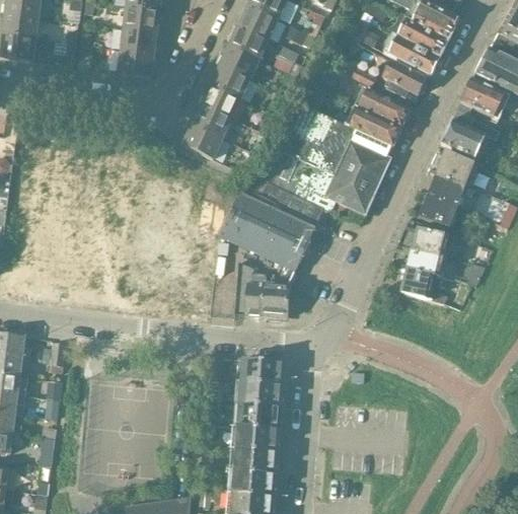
[(6,0),(5,11),(39,16),(41,0),(6,0)]
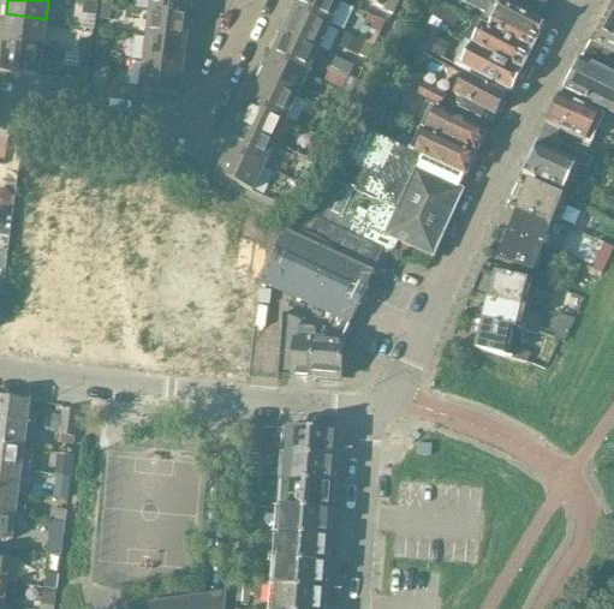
[(87,0),(85,12),(95,13),(97,0),(87,0)]
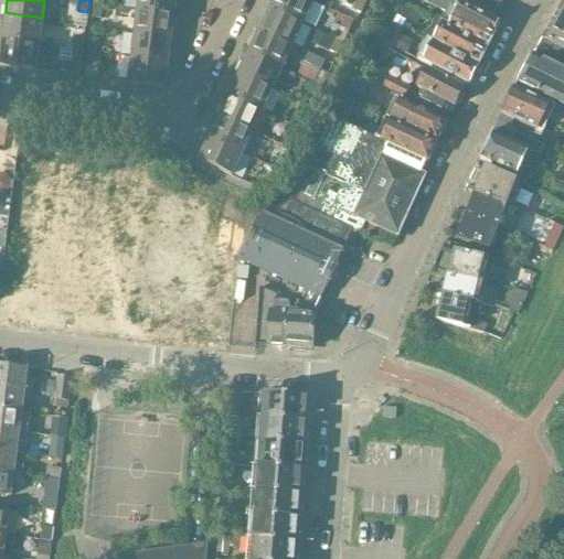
[(103,1),(94,0),(93,13),(102,14),(103,1)]
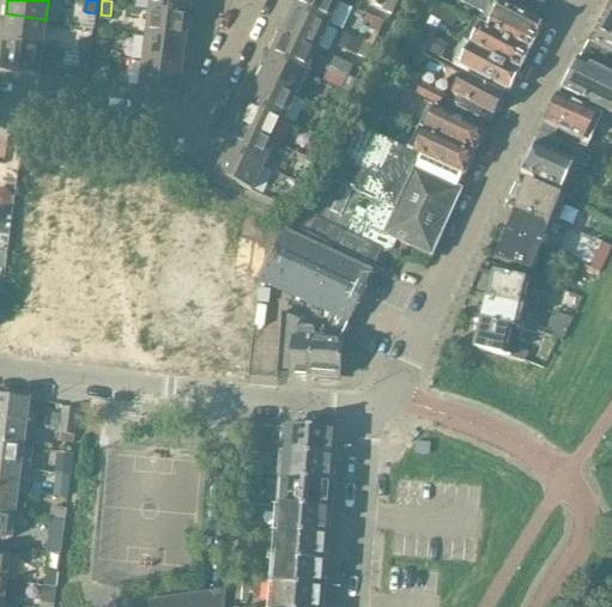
[(150,0),(149,6),(189,11),(191,0),(150,0)]
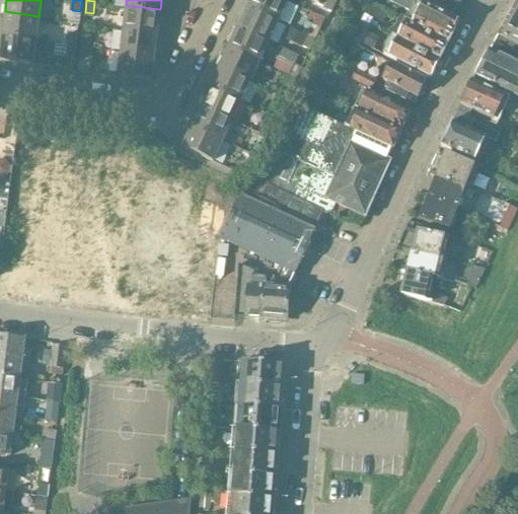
[(248,0),(247,3),(278,17),(287,0),(248,0)]
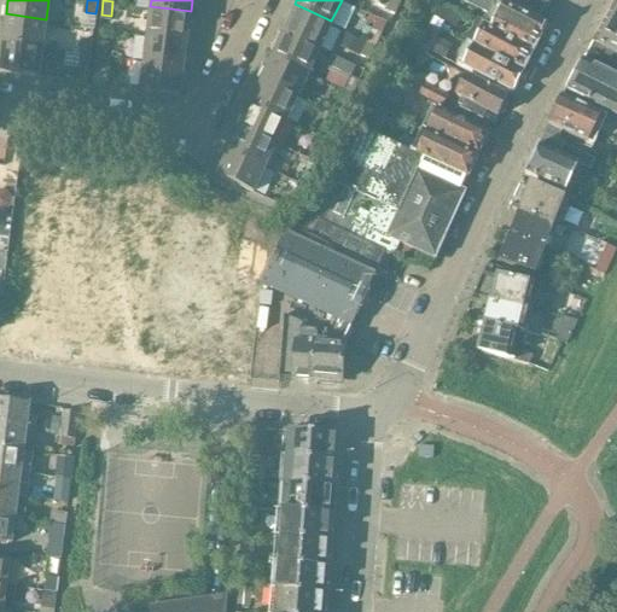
[(389,0),(386,5),(395,10),(400,0),(389,0)]
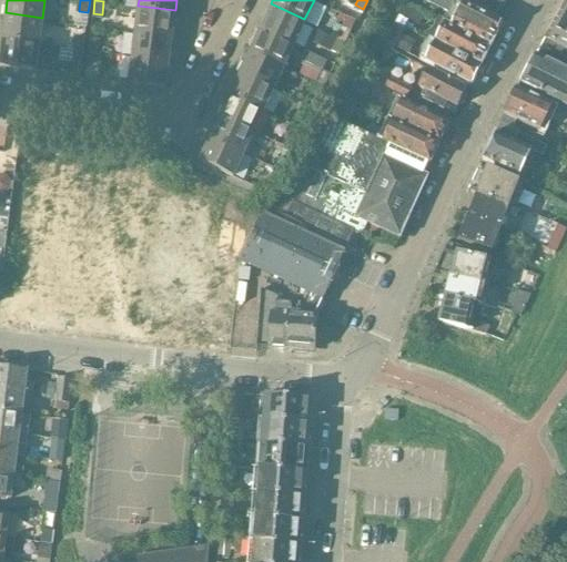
[(425,8),(416,3),(411,0),(405,0),(400,11),(409,17),(418,21),(425,8)]
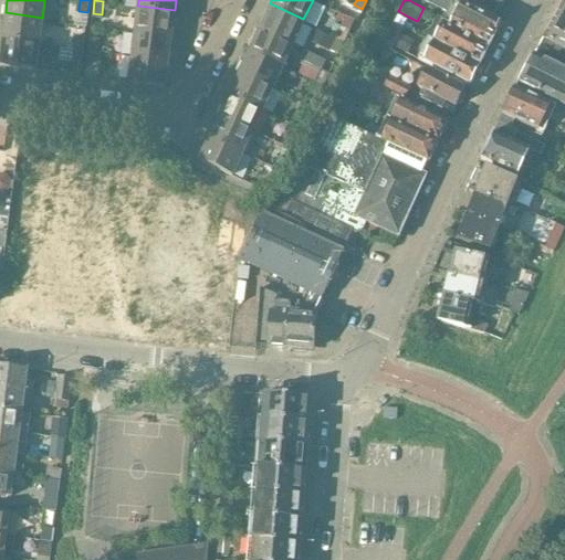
[(493,16),(462,0),(431,0),(450,10),(446,19),(490,42),(502,20),(493,16)]
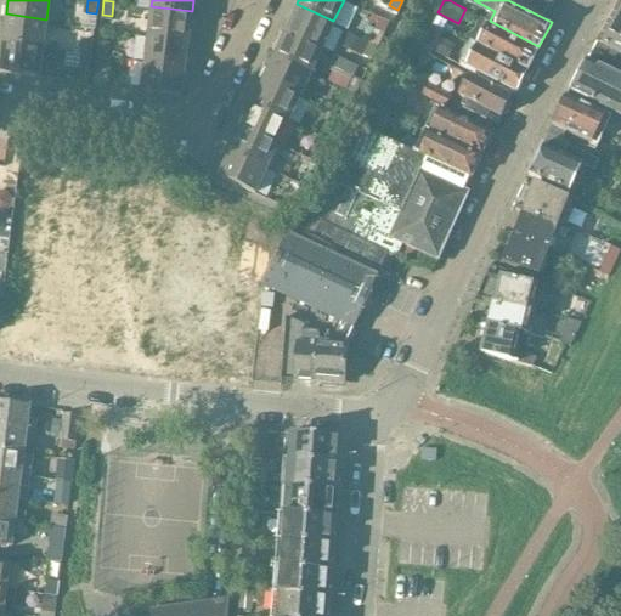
[(508,0),(542,17),(551,0),(508,0)]
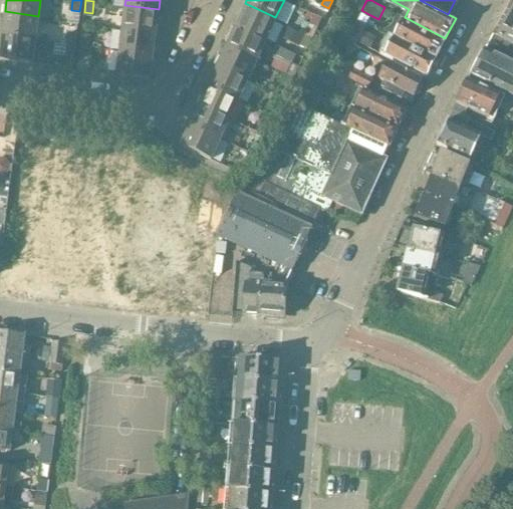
[(493,31),(512,41),(512,1),(510,0),(493,31)]
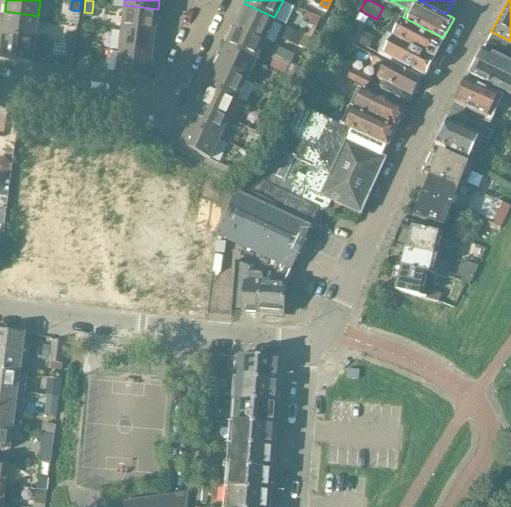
[(244,3),(235,23),(265,37),(274,17),(244,3)]
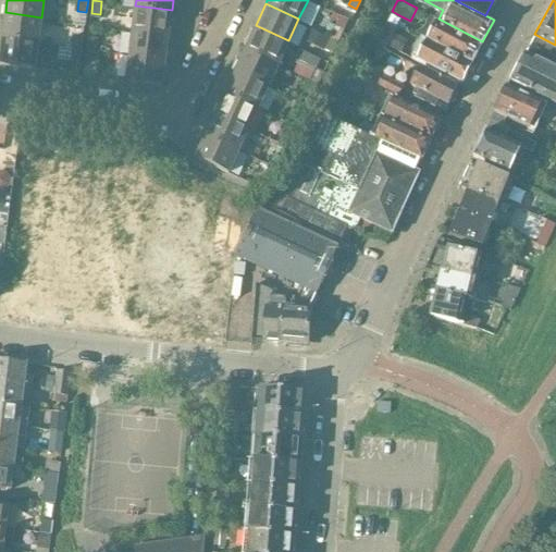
[(172,10),(135,5),(133,28),(169,34),(172,10)]
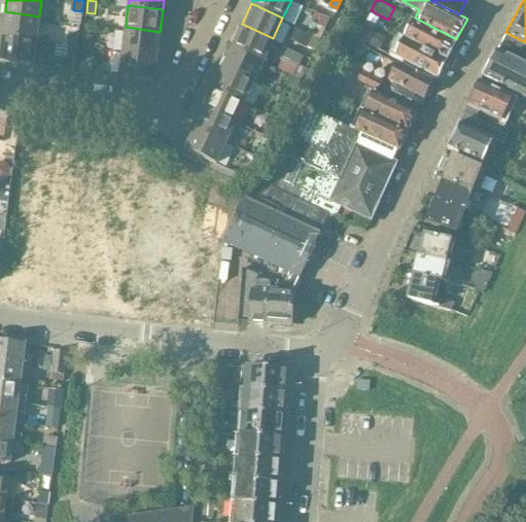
[(367,39),(380,15),(371,10),(367,15),(357,34),(355,38),(365,43),(367,39)]
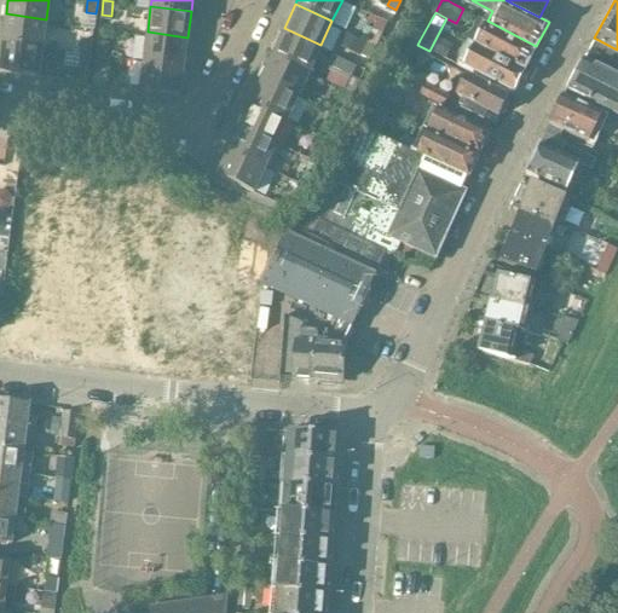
[(6,13),(3,39),(3,40),(42,45),(46,19),(6,13)]
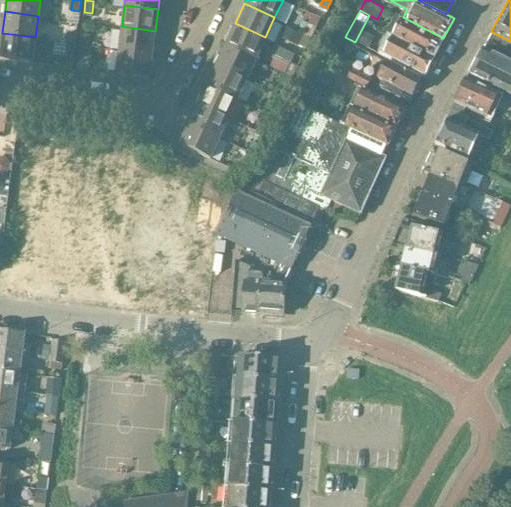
[(443,38),(403,17),(397,15),(394,20),(400,23),(394,35),(434,56),(443,38)]
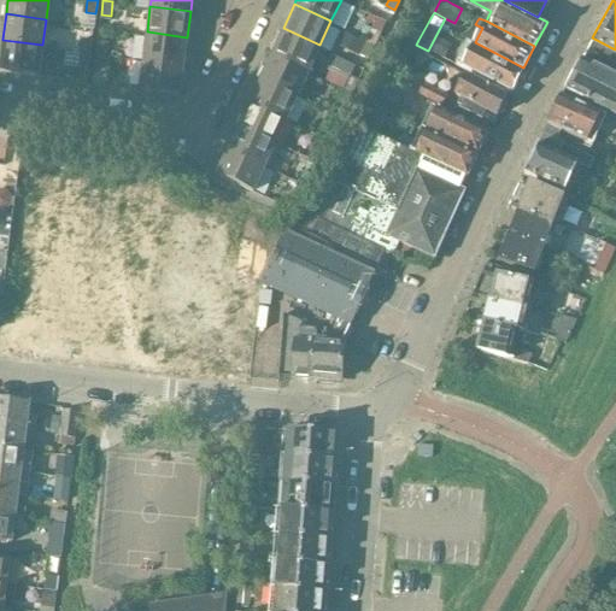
[(371,24),(365,36),(375,41),(381,28),(371,24)]
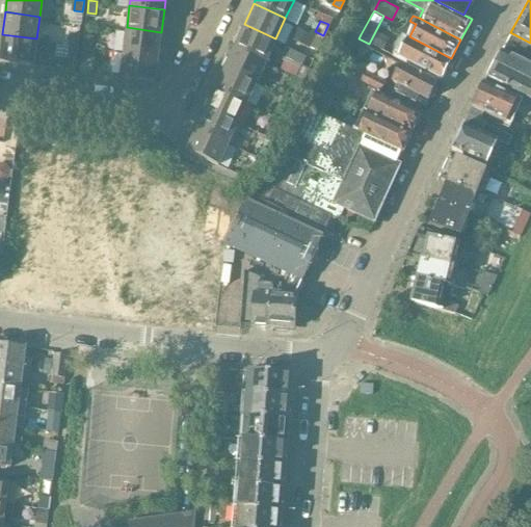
[(244,24),(235,45),(266,59),(275,38),(244,24)]
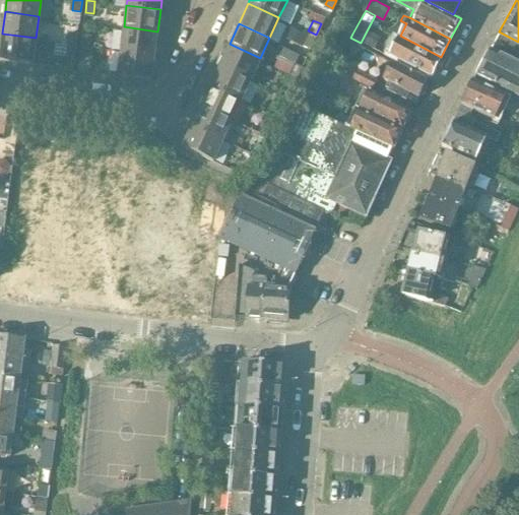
[(157,31),(124,26),(121,49),(154,53),(157,31)]
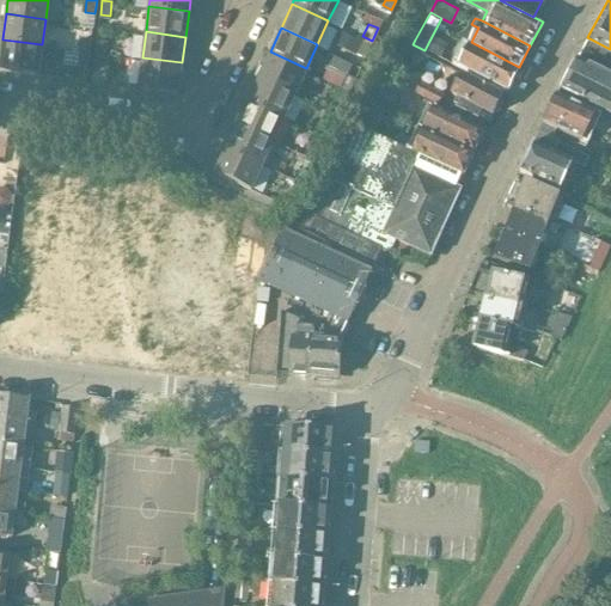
[(81,35),(80,49),(90,50),(92,36),(81,35)]
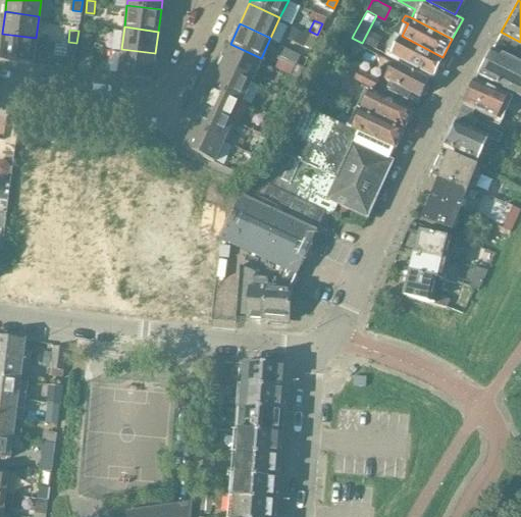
[(317,35),(309,31),(304,43),(312,46),(317,35)]
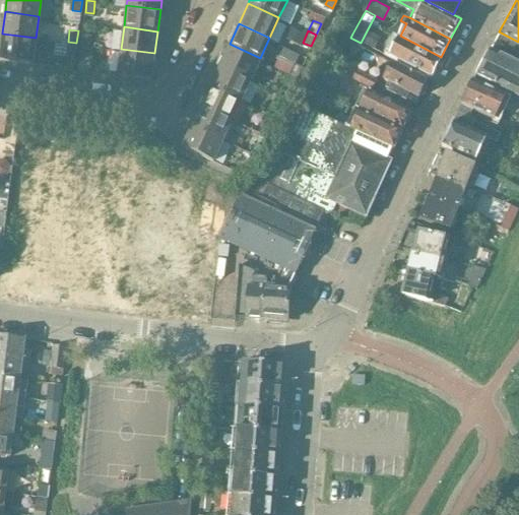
[(36,38),(2,34),(2,33),(0,31),(0,56),(33,61),(36,38)]
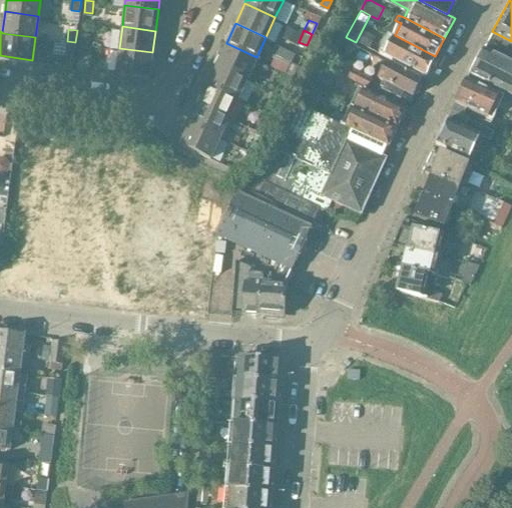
[(89,32),(81,31),(80,43),(88,44),(89,32)]
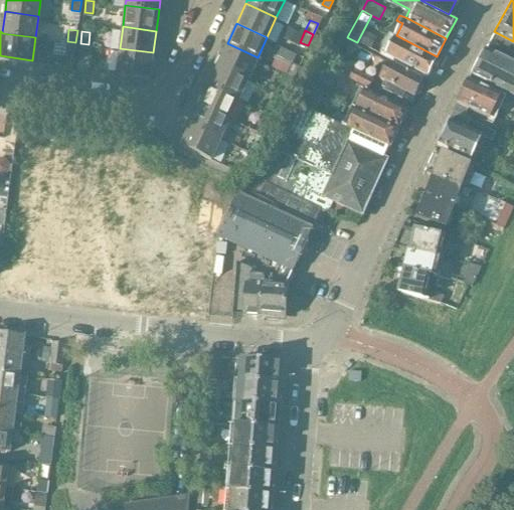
[(437,56),(396,35),(390,32),(387,38),(393,41),(386,53),(427,74),(437,56)]
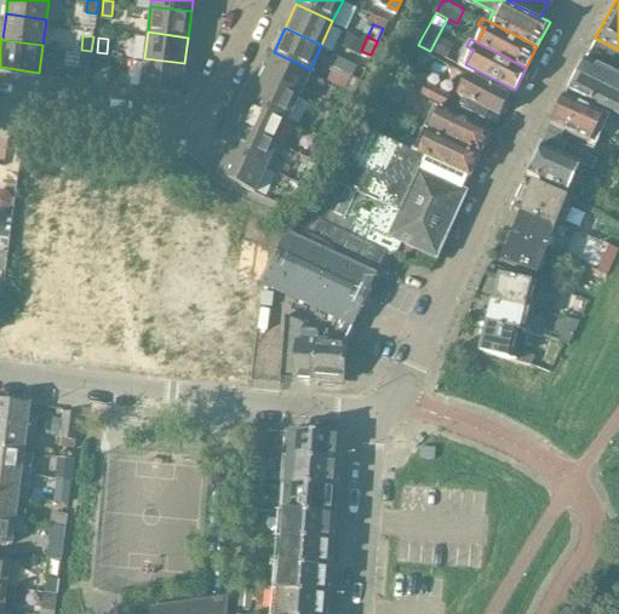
[(91,51),(81,50),(79,64),(90,66),(91,51)]
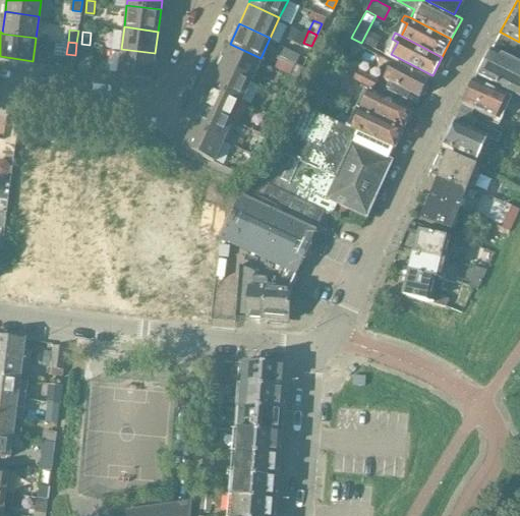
[(90,45),(81,44),(79,56),(88,57),(90,45)]
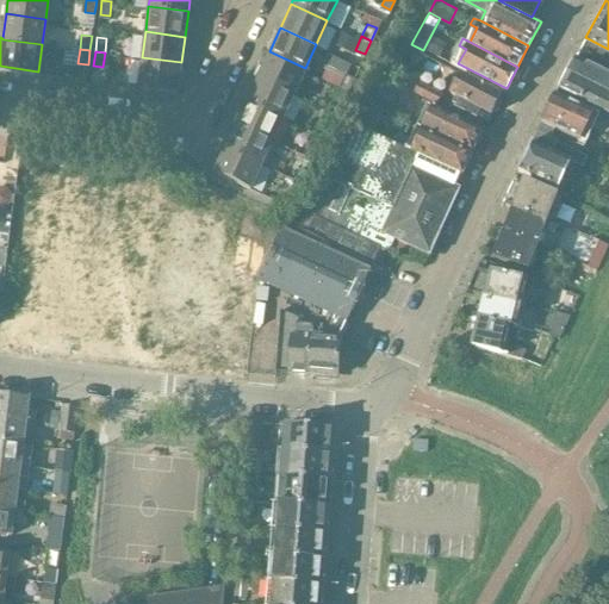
[(269,51),(258,75),(294,92),(305,68),(269,51)]
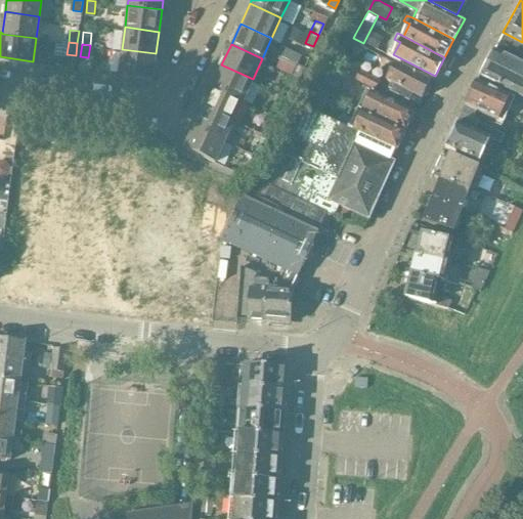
[(480,72),(522,94),(522,61),(493,46),(480,72)]
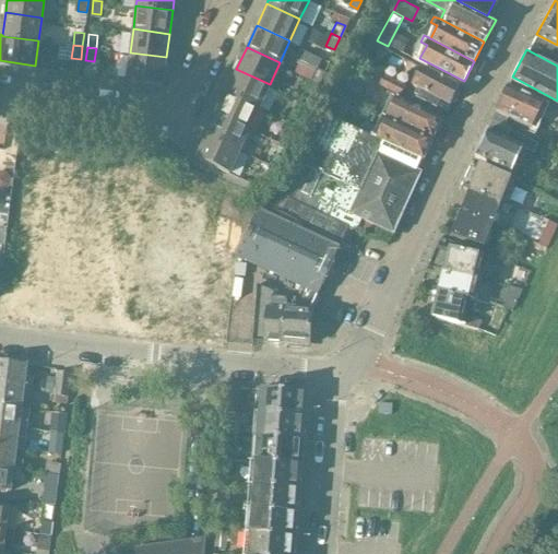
[(166,57),(130,52),(127,77),(163,81),(166,57)]
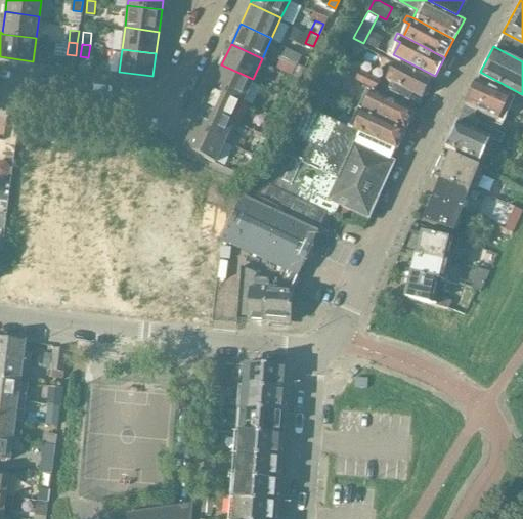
[(299,76),(304,65),(293,59),(288,71),(299,76)]
